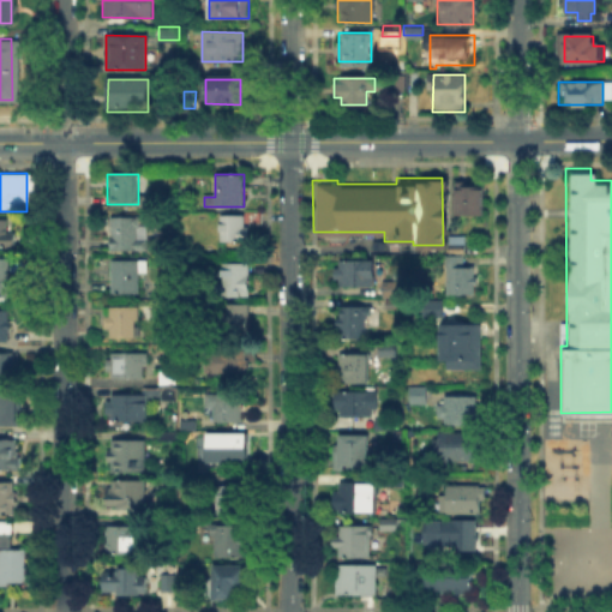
[(450,211),(450,178),(459,178),(459,181),(478,181),(478,211),(450,211)]
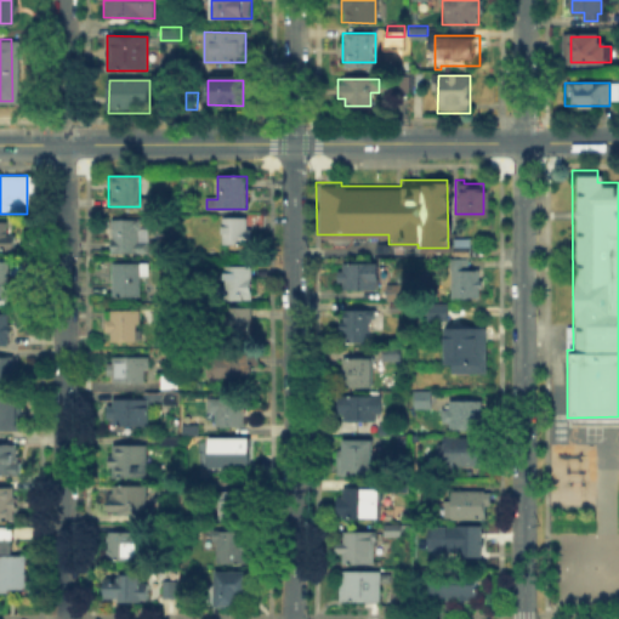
[(223,243),(223,217),(248,217),(248,244),(223,243)]
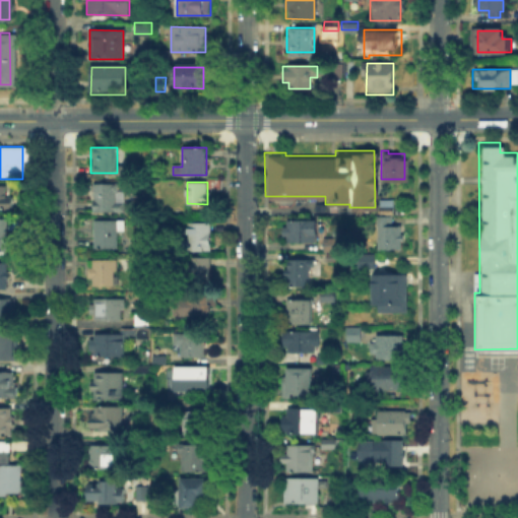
[(116,184),(116,191),(123,191),(123,210),(93,210),(93,183),(116,184)]
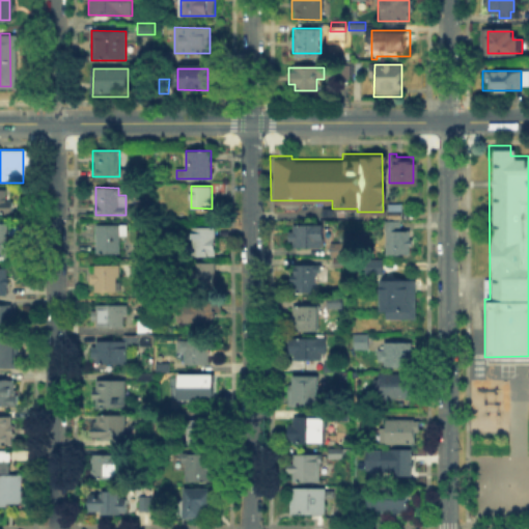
[(0,190),(3,190),(3,201),(11,201),(11,213),(0,212),(0,190)]
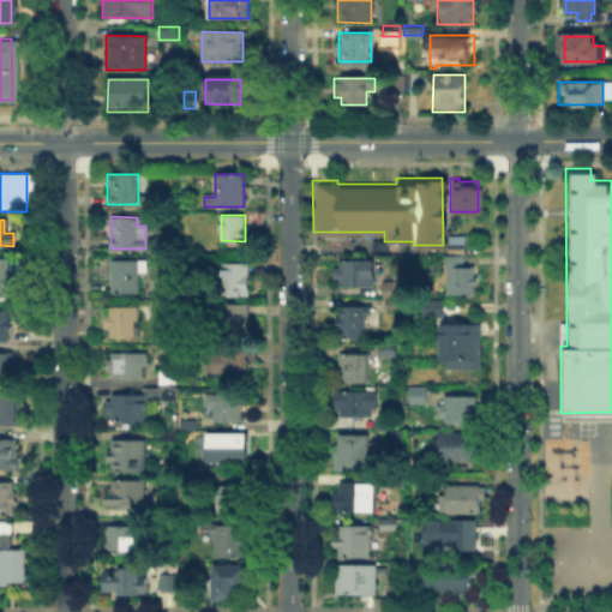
[(445,250),(444,232),(460,232),(461,249),(445,250)]
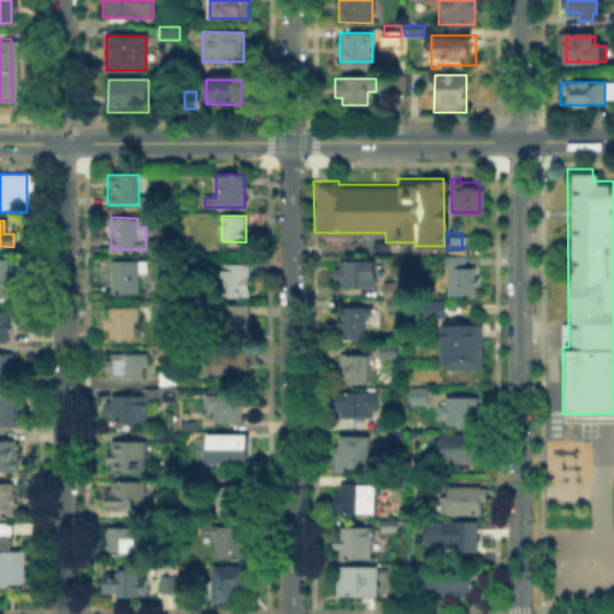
[(337,285),(337,260),(376,261),(376,285),(337,285)]
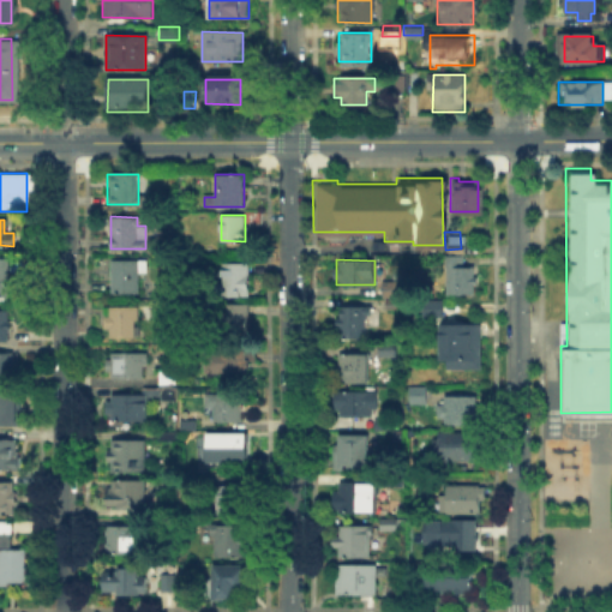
[(463,259),(463,267),(474,267),(474,294),(448,294),(448,259),(463,259)]
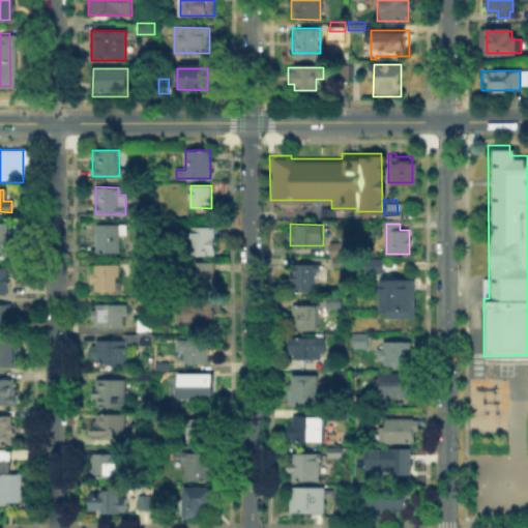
[(118,253),(95,253),(95,226),(124,226),(124,233),(118,233),(118,253)]
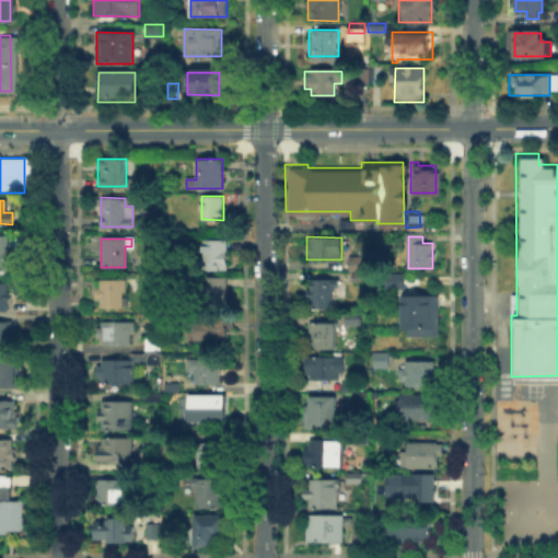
[(205,266),(205,242),(224,242),(224,266),(205,266)]
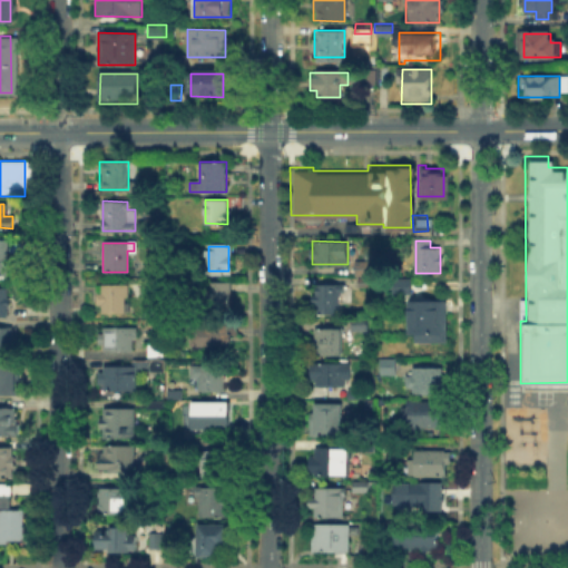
[(353,271),(353,257),(371,257),(371,271),(353,271)]
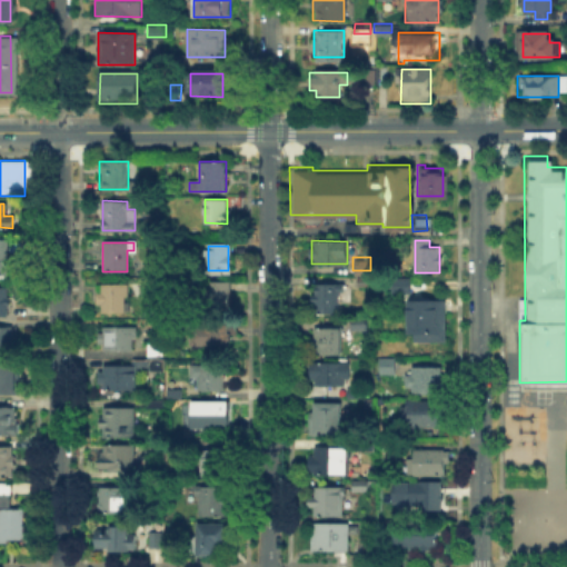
[(354,285),(354,274),(371,274),(371,285),(354,285)]
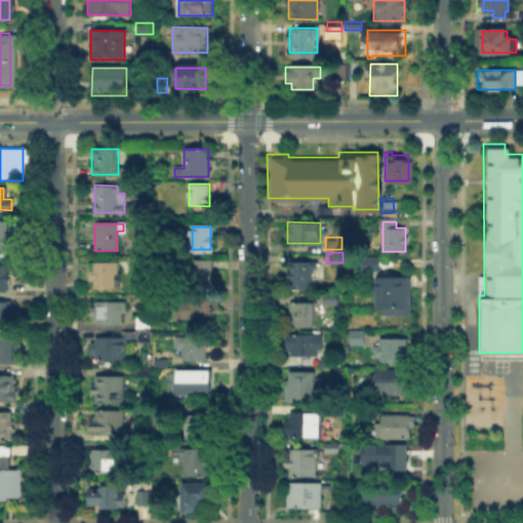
[(358,268),(358,254),(373,254),(373,268),(358,268)]
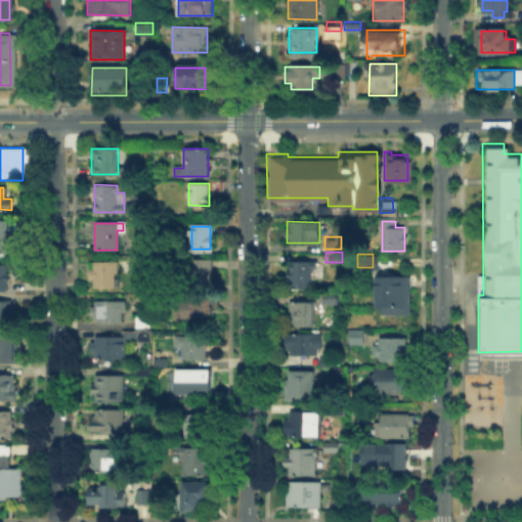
[(188,286),(188,260),(208,260),(208,286),(188,286)]
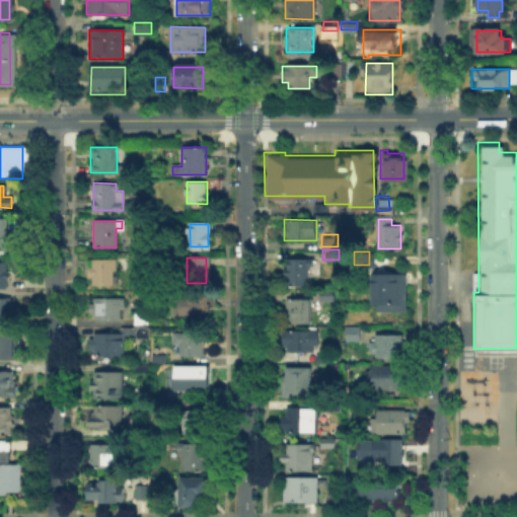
[(114,275),(114,285),(93,285),(93,275),(87,275),(87,260),(114,260),(114,275)]
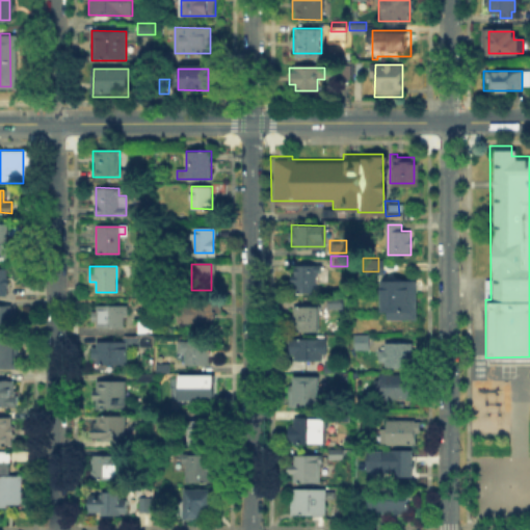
[(294,269),(319,269),(319,287),(314,287),(314,294),(294,293),(294,269)]
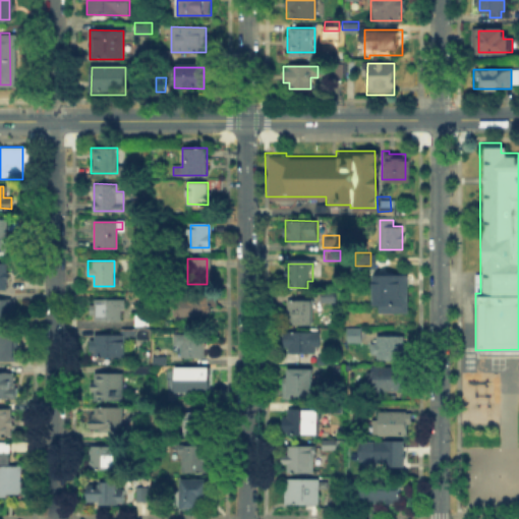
[(372,310),(372,274),(408,274),(408,310),(372,310)]
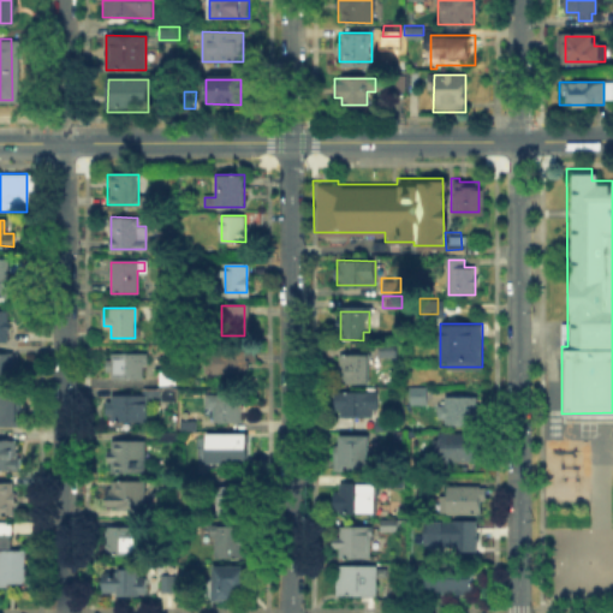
[(380,337),(396,337),(396,358),(380,357),(380,337)]
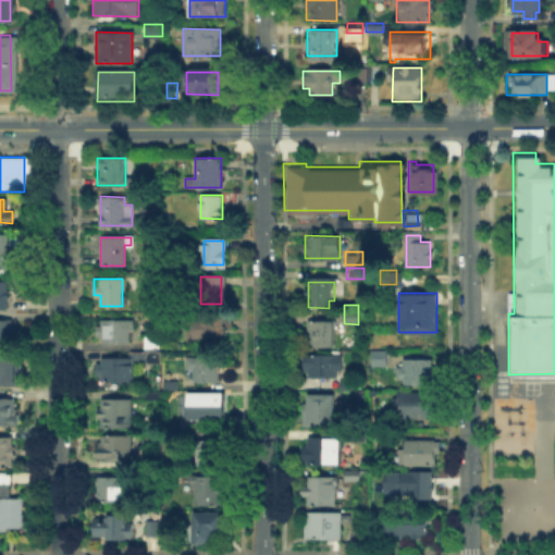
[(0,320),(12,320),(12,343),(0,342),(0,320)]
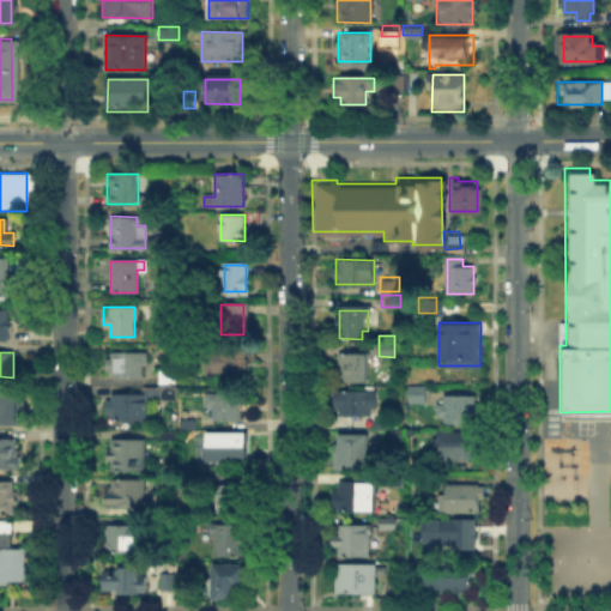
[(327,382),(327,352),(366,354),(366,382),(327,382)]
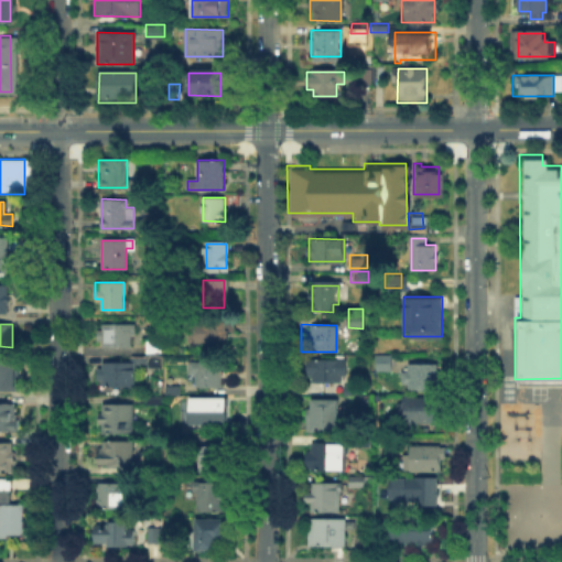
[(99,325),(132,325),(132,347),(99,346),(99,325)]
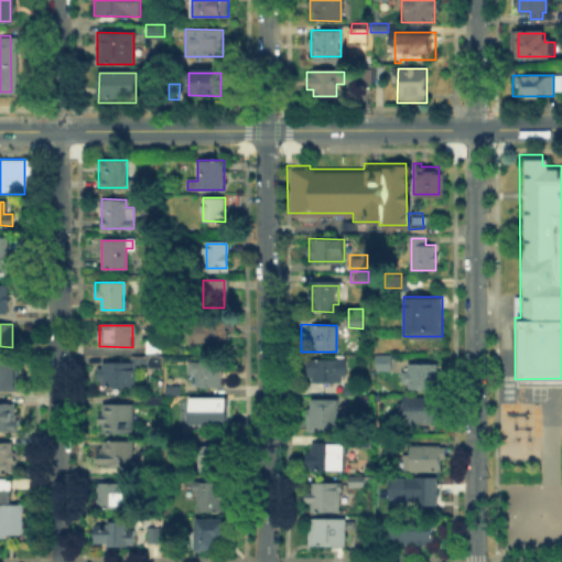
[(183,344),(183,326),(225,326),(225,344),(183,344)]
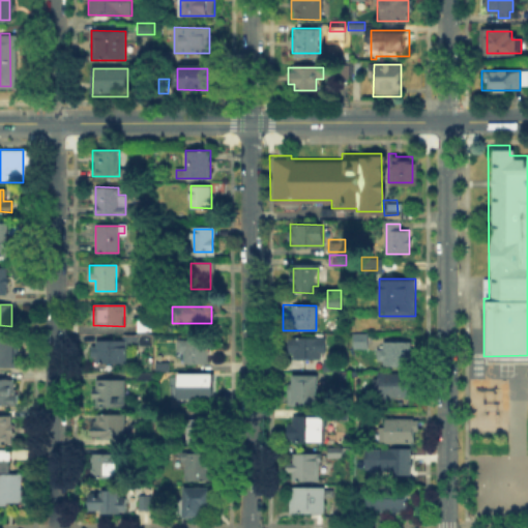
[(138,333),(138,323),(148,323),(148,333),(138,333)]
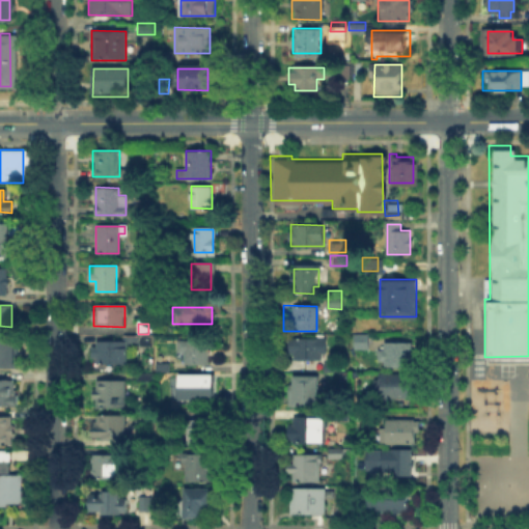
[(353,345),(353,333),(366,333),(366,345),(353,345)]
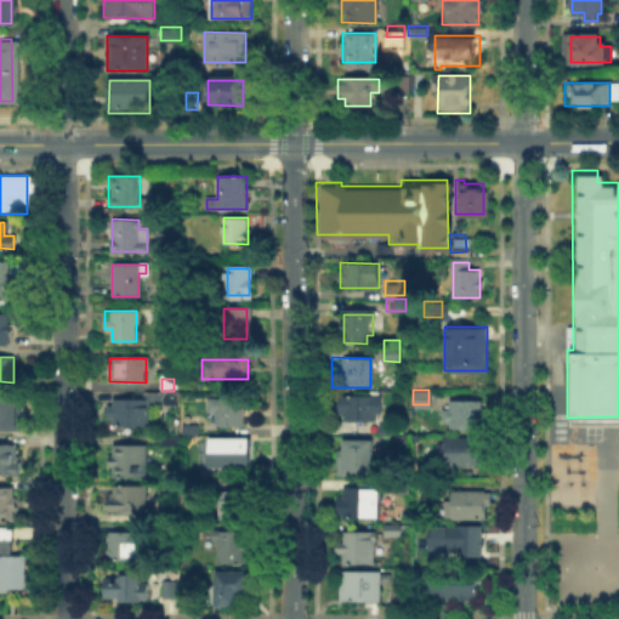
[(149,405),(149,393),(175,393),(175,405),(149,405)]
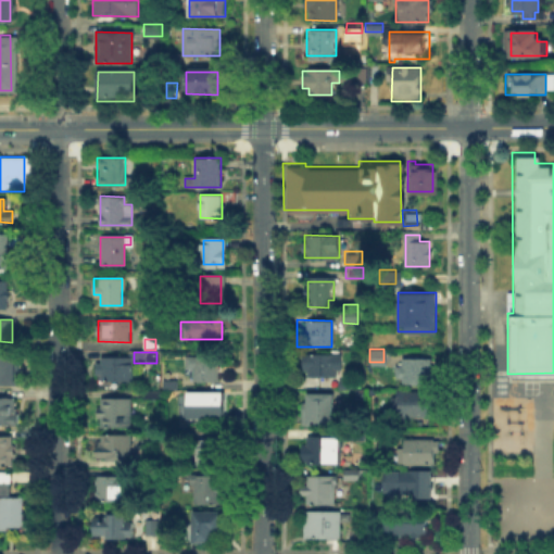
[(336,354),(336,357),(341,357),(341,370),(336,370),(336,377),(301,377),(301,354),(336,354)]
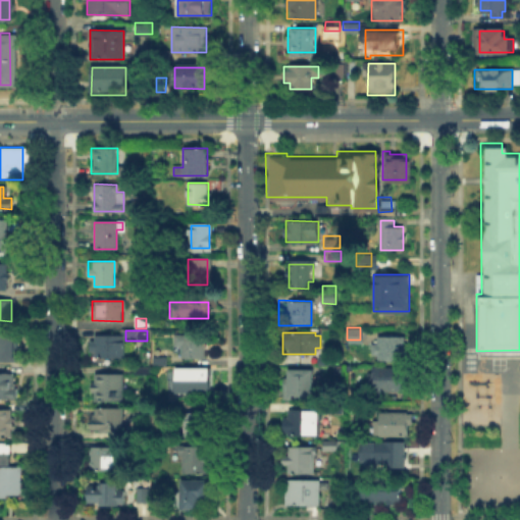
[(0,333),(14,333),(14,359),(0,359),(0,333)]
